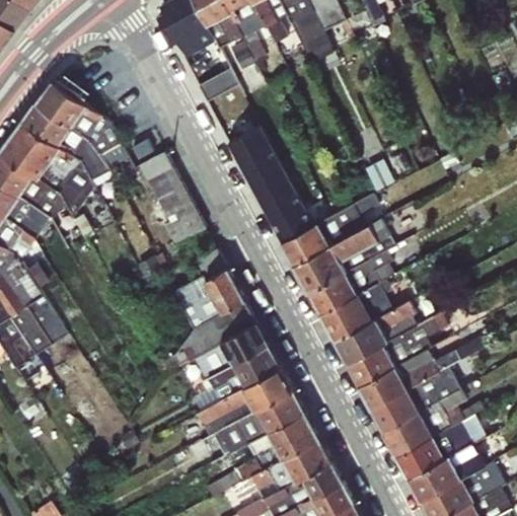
[(0,17),(15,29),(30,8),(19,0),(0,0),(0,17)]
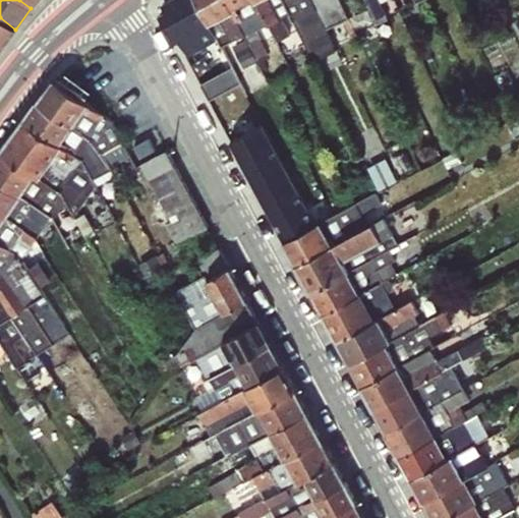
[(19,0),(31,8),(38,0),(19,0)]
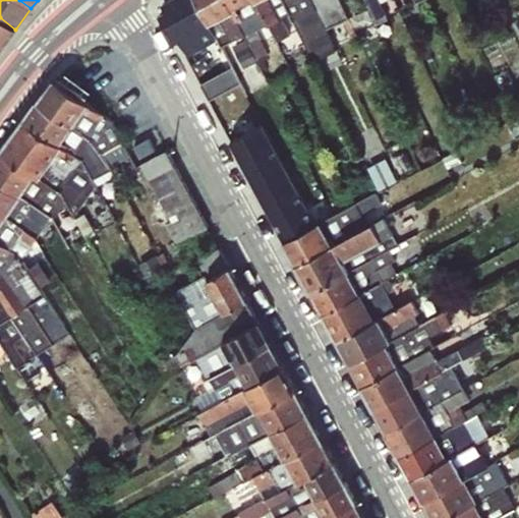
[(222,48),(195,0),(170,0),(163,4),(159,13),(205,101),(222,92),(224,96),(229,95),(243,121),(254,115),(222,48)]
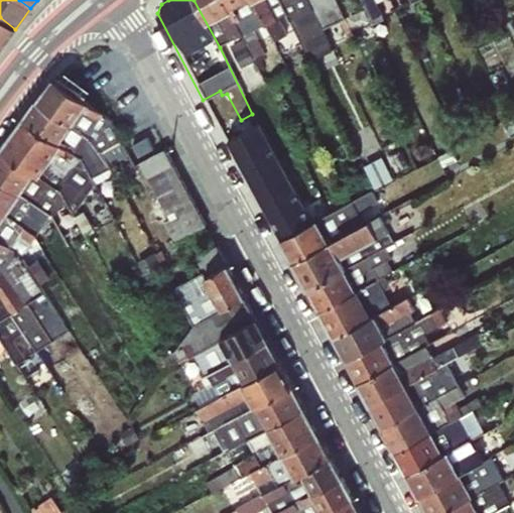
[(194,0),(220,47),(230,41),(245,70),(255,66),(253,60),(221,0),(194,0)]
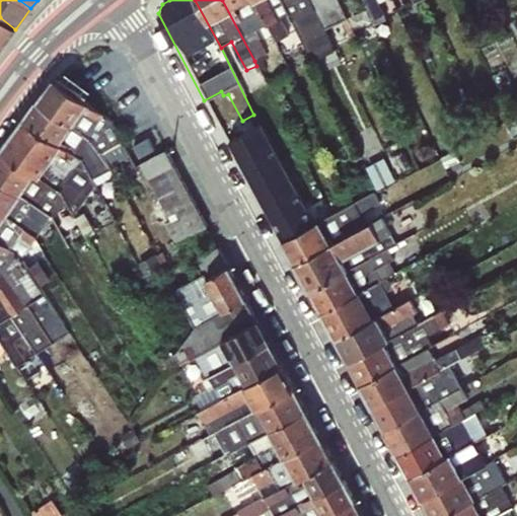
[(222,0),(254,61),(265,55),(255,31),(264,27),(250,0),(222,0)]
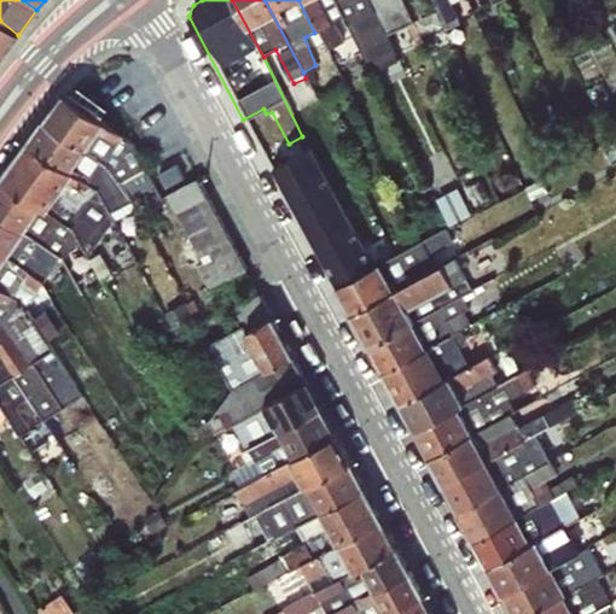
[(298,0),(314,33),(332,63),(342,58),(340,48),(343,45),(335,24),(342,22),(331,0),(298,0)]
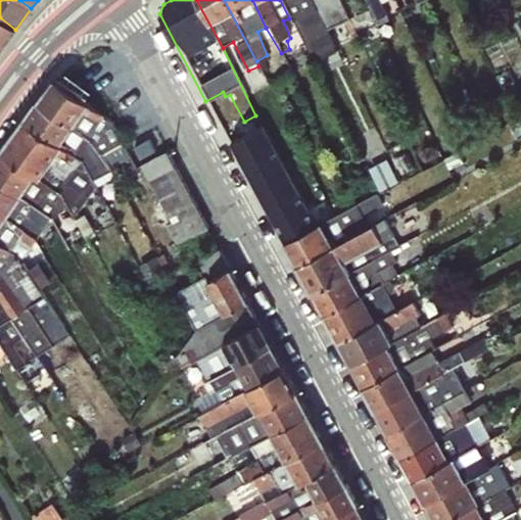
[(280,0),(289,18),(312,62),(313,62),(334,52),(325,31),(310,0),(280,0)]
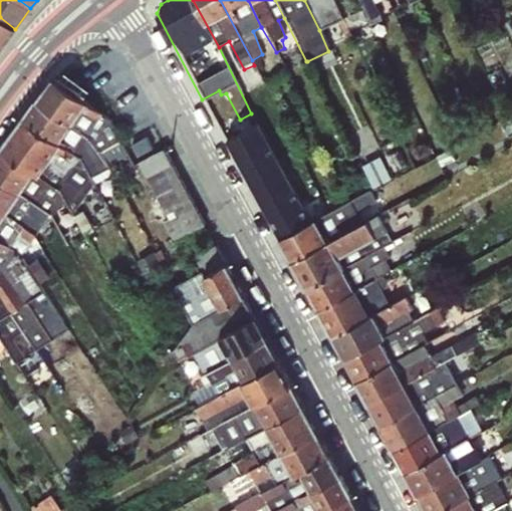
[(304,0),(319,30),(322,30),(342,19),(331,0),(304,0)]
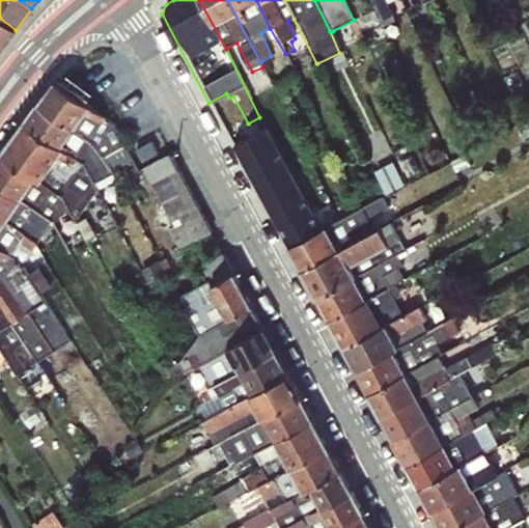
[(371,7),(367,0),(353,0),(359,12),(371,7)]
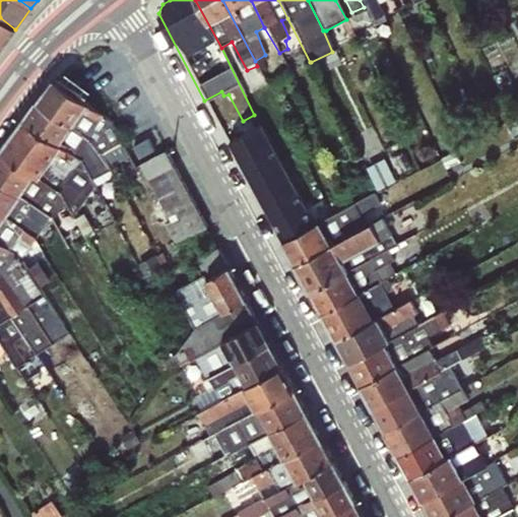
[(389,0),(360,0),(364,7),(375,27),(386,21),(379,6),(389,0)]
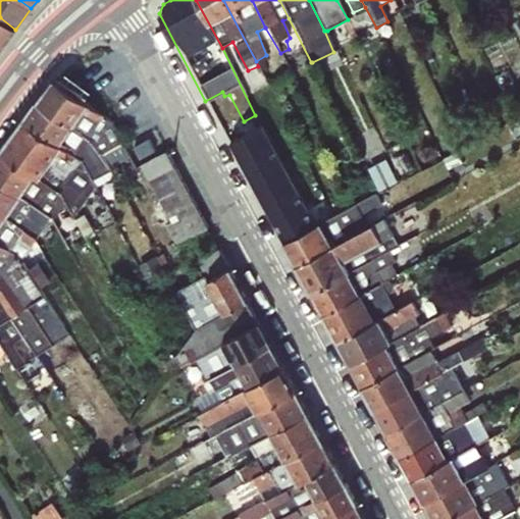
[(0,49),(15,30),(0,17),(0,49)]
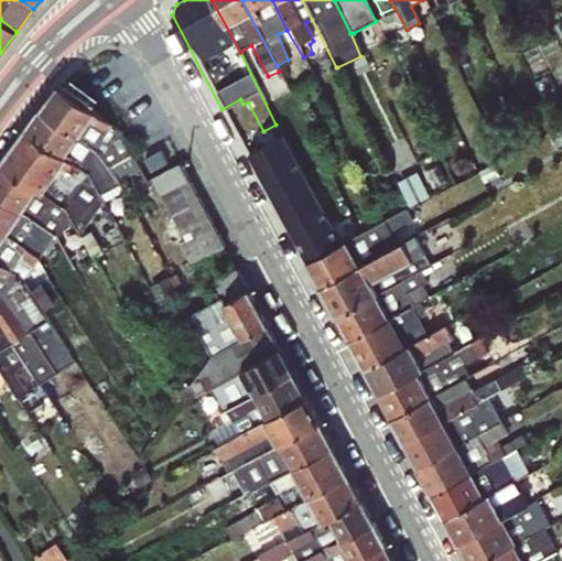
[(104,155),(117,187),(119,192),(128,190),(125,182),(139,172),(121,135),(56,88),(39,112),(104,155)]
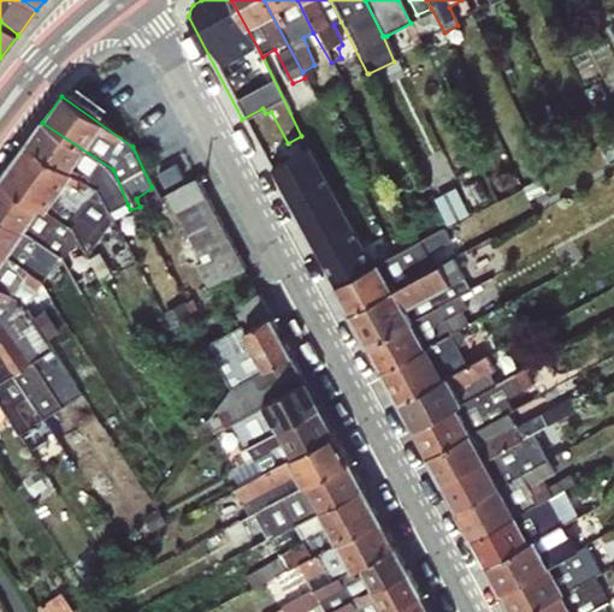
[(113,170),(42,123),(27,144),(99,192),(107,214),(128,205),(113,170)]
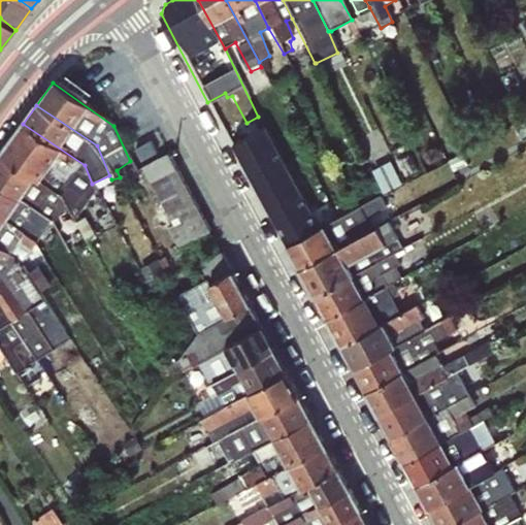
[(85,165),(23,124),(0,154),(0,156),(63,203),(70,217),(92,184),(85,165)]
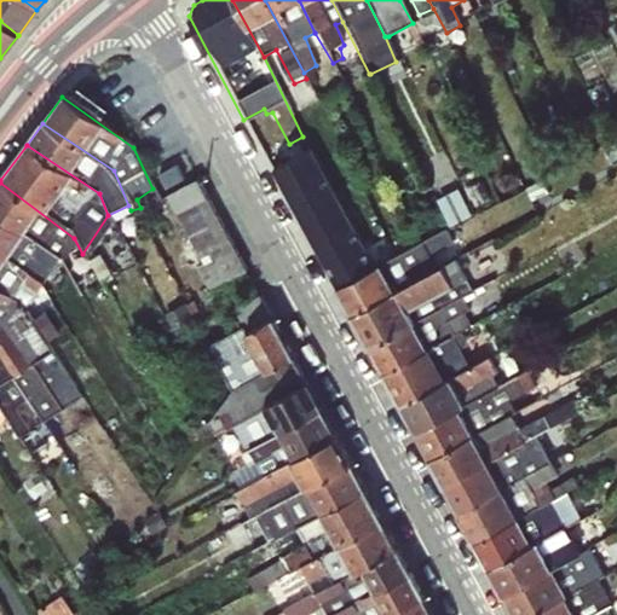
[(317,145),(277,163),(334,282),(374,262),(317,145)]
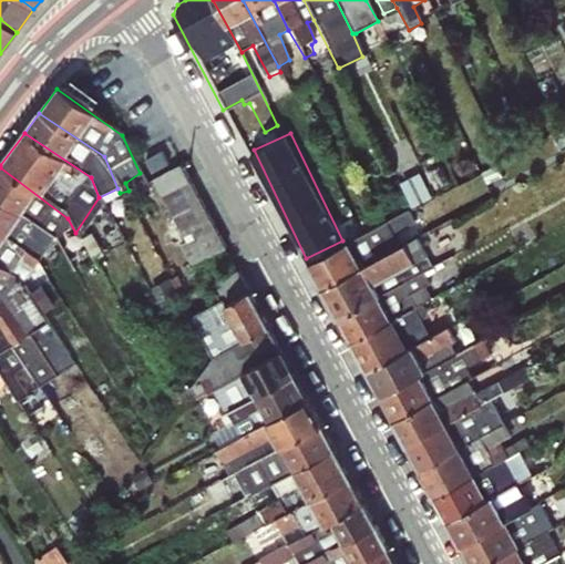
[(197,264),(228,248),(172,140),(141,156),(197,264)]
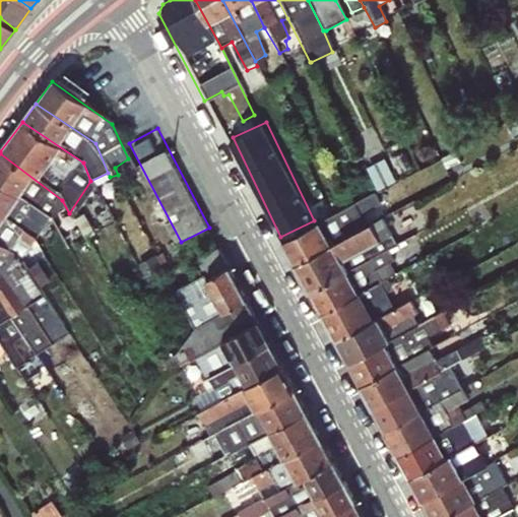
[(62,200),(0,153),(0,183),(49,218),(62,200)]
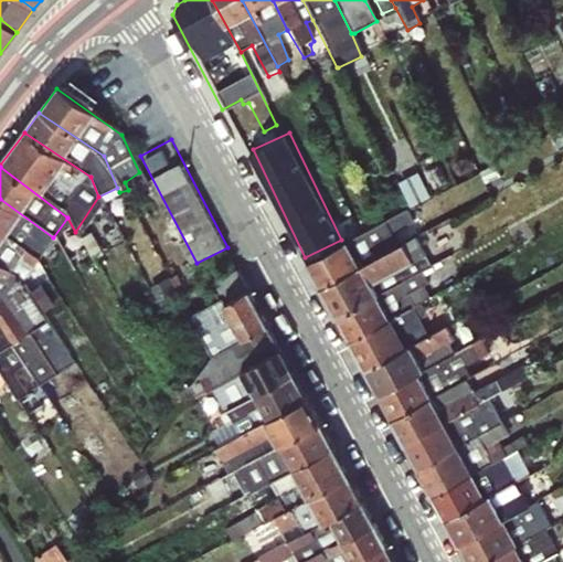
[(0,232),(39,260),(53,237),(0,199),(0,232)]
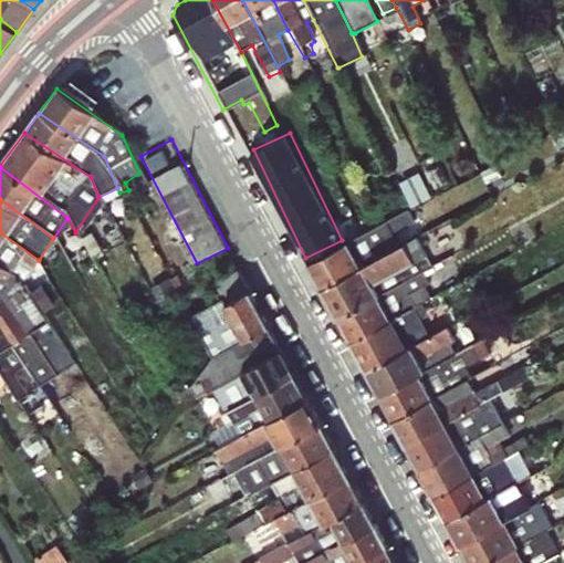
[(307,264),(321,290),(395,250),(390,240),(410,230),(403,215),(307,264)]
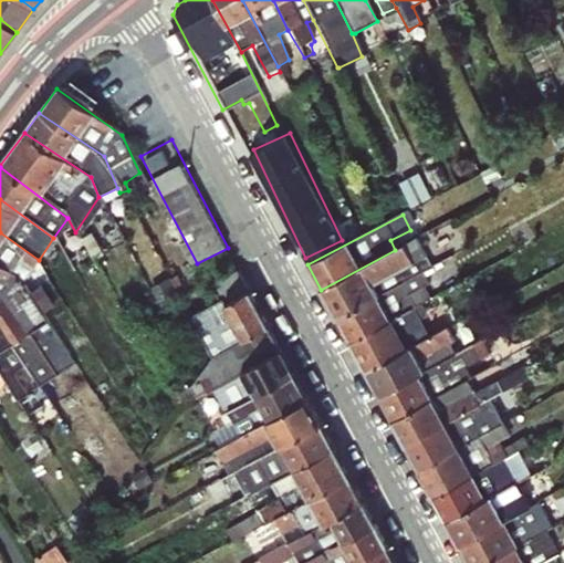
[(39,260),(0,232),(0,268),(22,284),(39,260)]
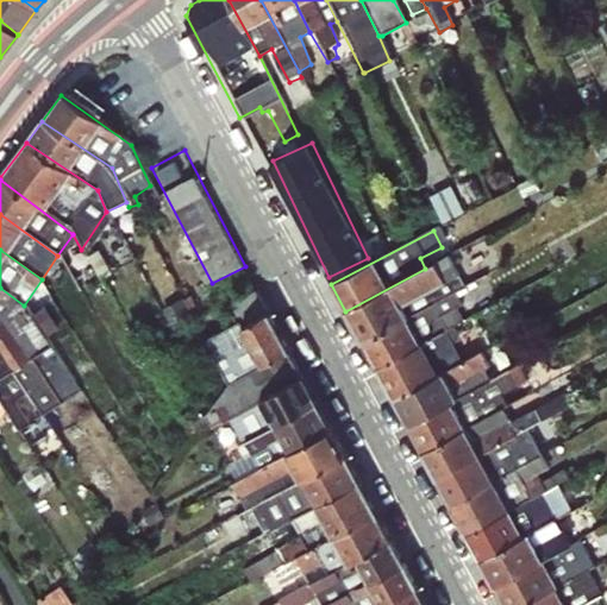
[(345,312),(362,342),(454,294),(464,288),(458,279),(471,273),(463,256),(460,250),(425,269),(345,312)]
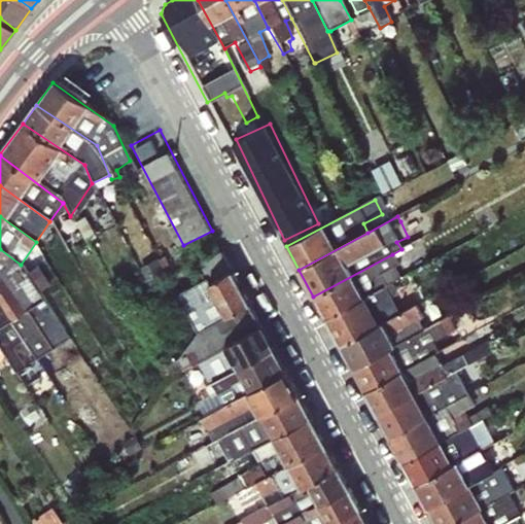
[(21,265),(0,249),(0,309),(21,342),(34,362),(69,340),(21,265)]
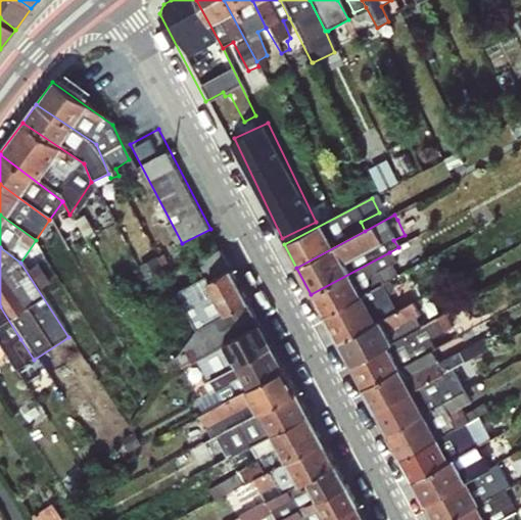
[(194,331),(247,303),(219,250),(190,265),(197,280),(172,293),(194,331)]
